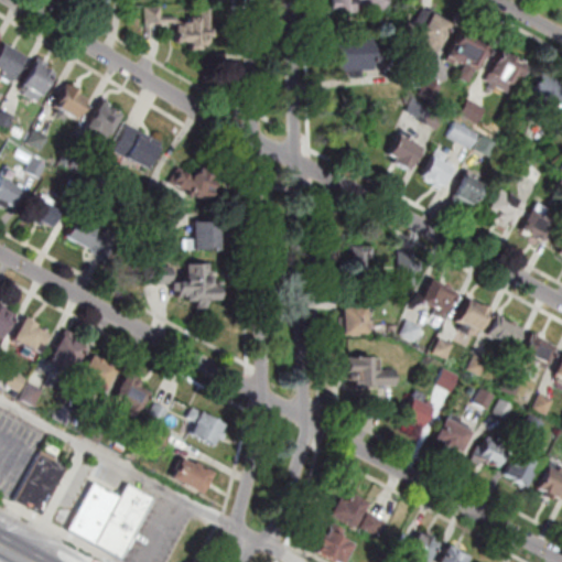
[(334,0),(335,12),(385,11),(391,0),(334,0)]
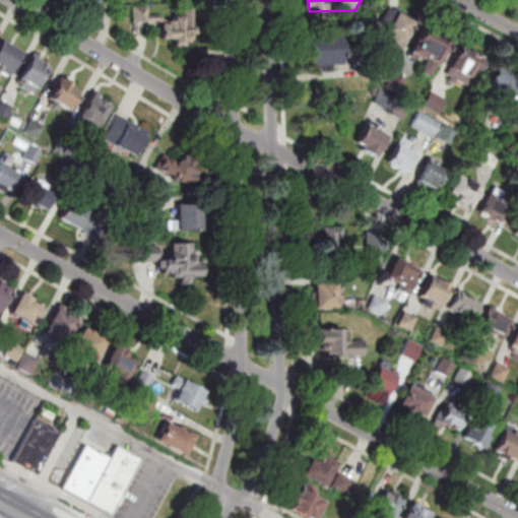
[(197,8),(197,26),(198,26),(198,35),(194,35),(194,39),(193,41),(190,42),(187,42),(187,46),(178,46),(178,39),(165,39),(165,22),(162,19),(151,19),(151,20),(136,20),(136,5),(150,5),(150,15),(165,15),(169,18),(169,21),(178,21),(178,16),(186,16),(186,8),(197,8)]
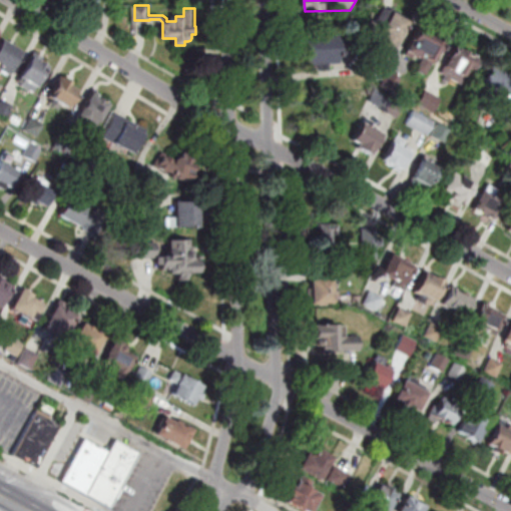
[(385,31),(402,40),(412,22),(395,13),(397,9),(394,8),(393,10),(387,7),(379,22),(387,27),(385,31)]
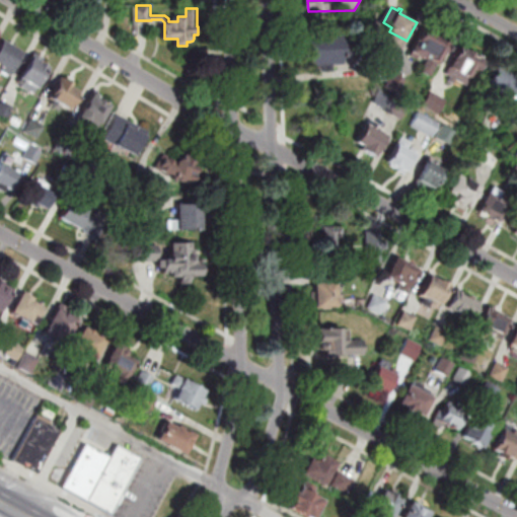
[(414,52),(428,27),(453,43),(434,76),(424,70),(429,60),(414,52)]
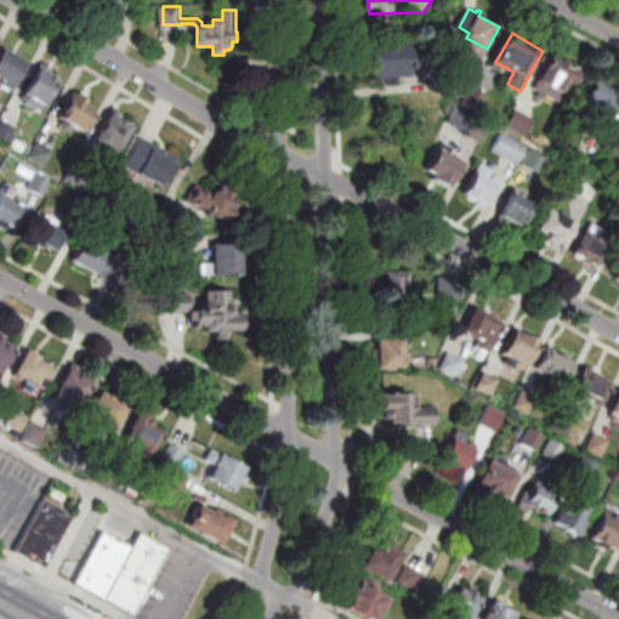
[(368,41),(369,78),(382,78),(384,85),(398,84),(397,78),(412,78),(412,68),(439,67),(439,46),(412,47),(410,40),(368,41)]
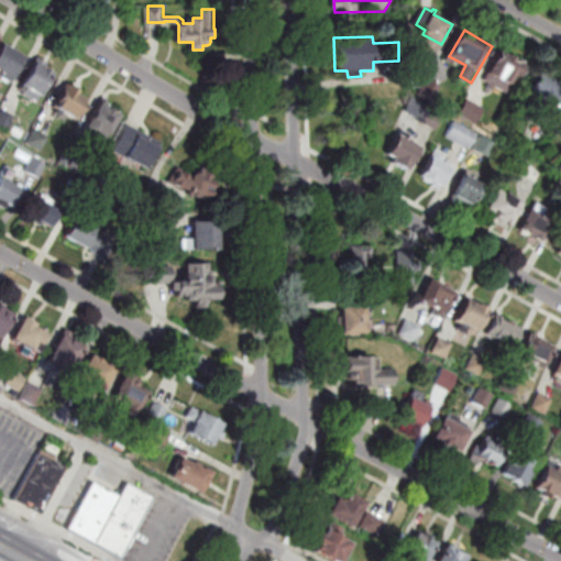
[(0,52),(4,44),(28,57),(15,79),(0,70),(0,52)]
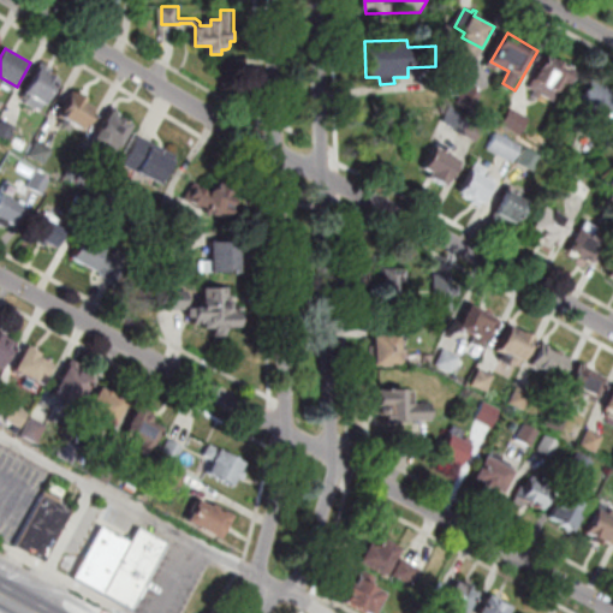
[(533,87),(539,90),(535,95),(541,99),(543,94),(557,101),(566,83),(571,85),(577,73),(548,58),(533,87)]
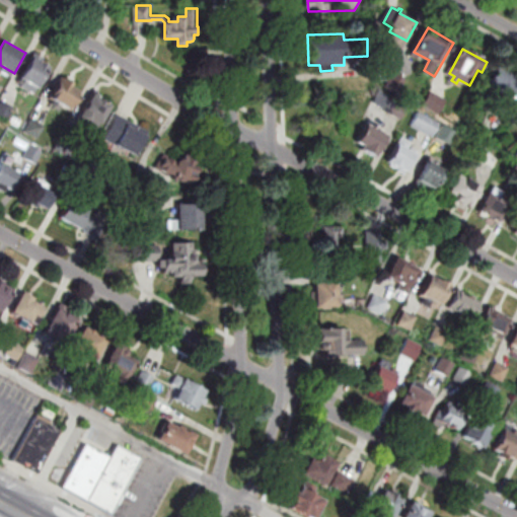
[(33,59),(50,67),(35,94),(22,86),(24,82),(20,80),(33,59)]
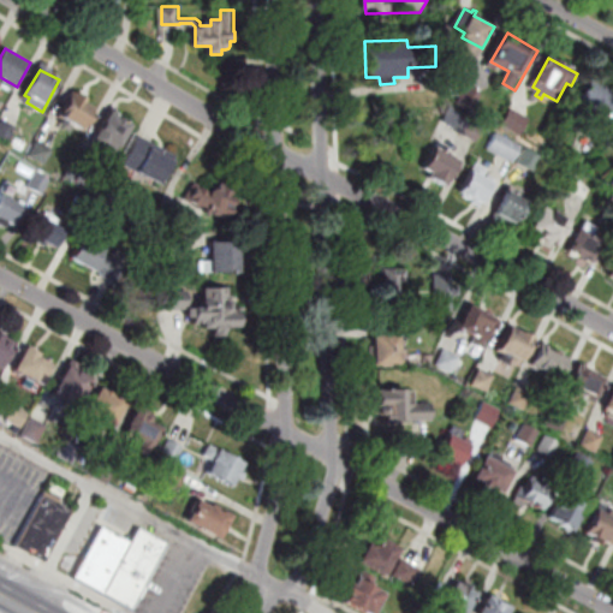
[(603,134),(612,115),(612,88),(594,77),(583,97),(597,106),(587,124),(603,134)]
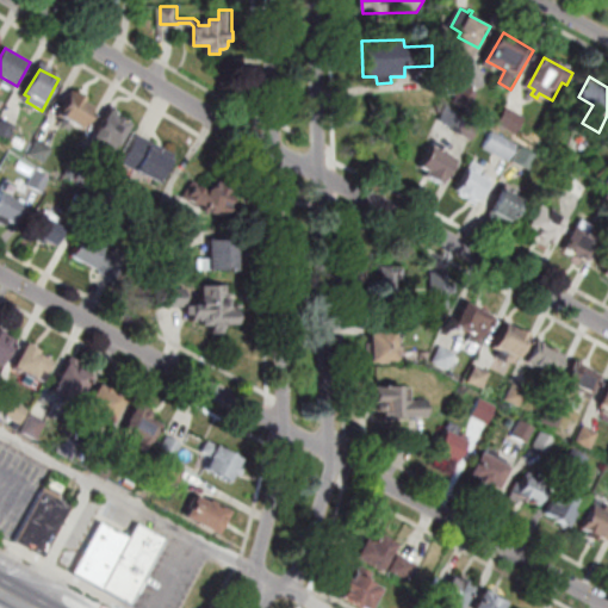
[(457,98),(465,84),(482,93),(473,107),(457,98)]
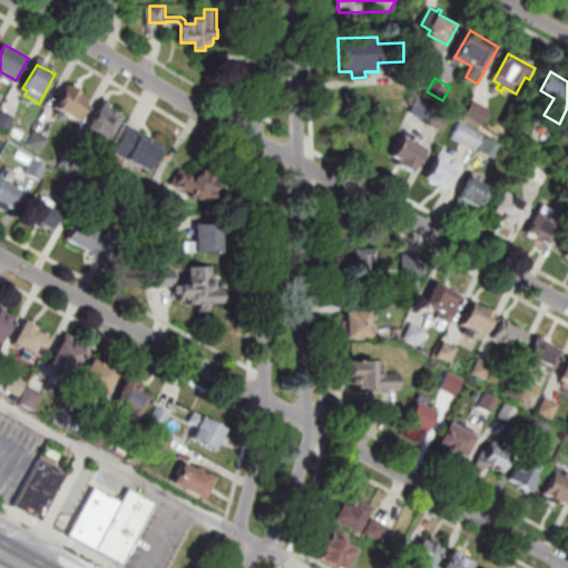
[(69,84),(82,90),(79,96),(88,101),(76,123),(55,110),(69,84)]
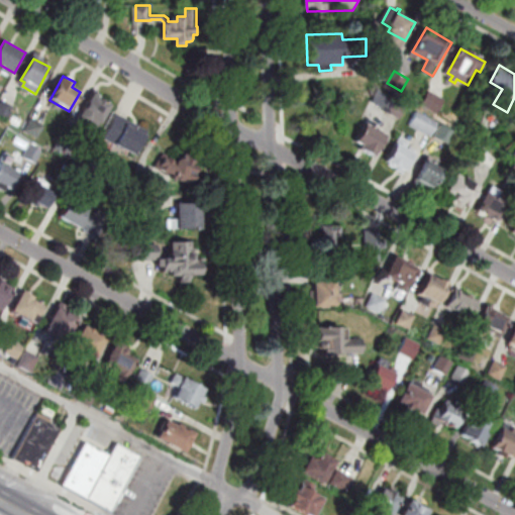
[(375,101),(403,117),(411,105),(382,88),(375,101)]
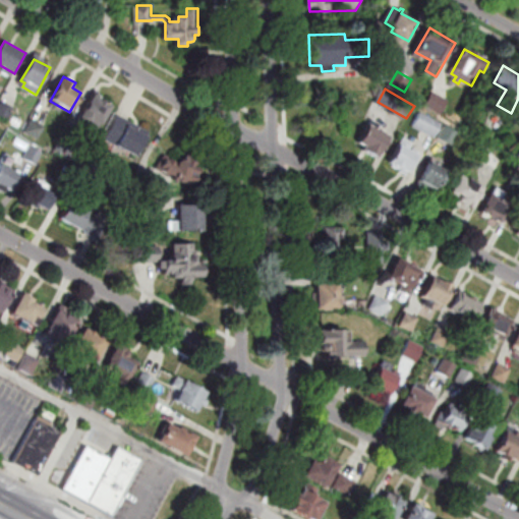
[(427,104),(435,91),(451,100),(444,113),(427,104)]
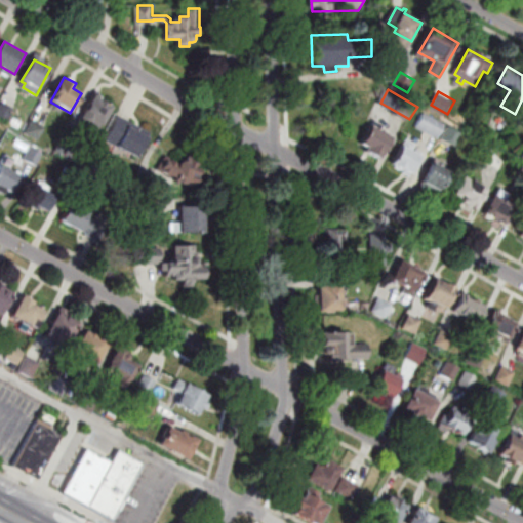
[(94,95),(114,108),(98,133),(79,121),(94,95)]
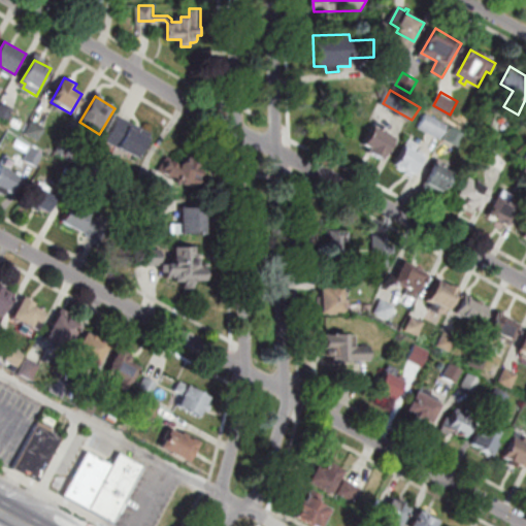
[(0,107),(3,102),(17,109),(9,122),(0,117),(0,107)]
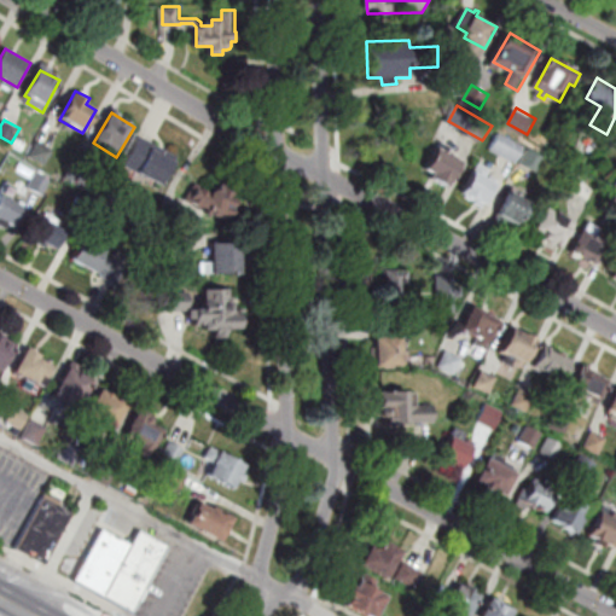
[(493,149),(519,162),(528,145),(503,132),(493,149)]
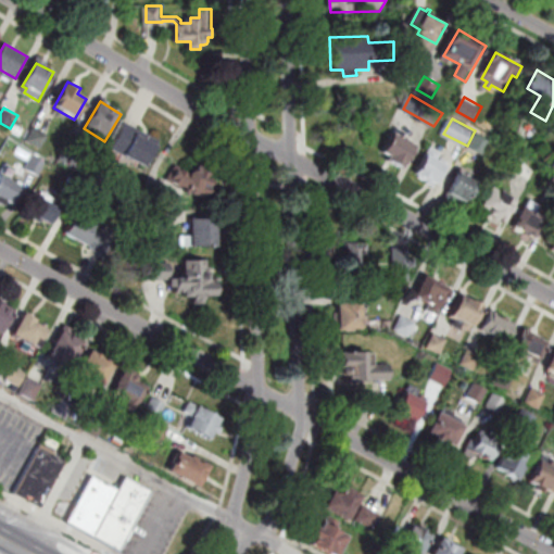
[(127,122),(163,139),(148,172),(124,160),(127,154),(115,149),(127,122)]
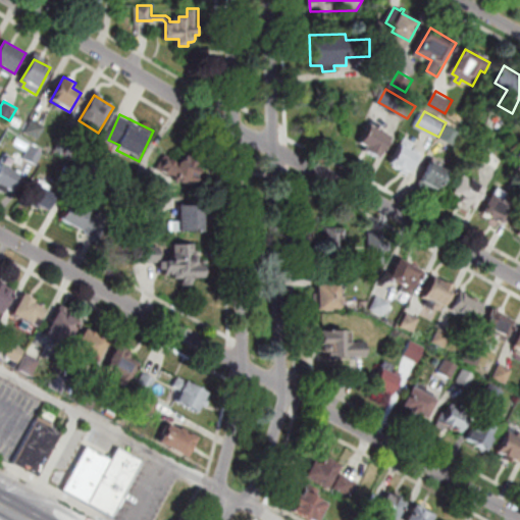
[(34,117),(48,125),(41,139),(26,131),(34,117)]
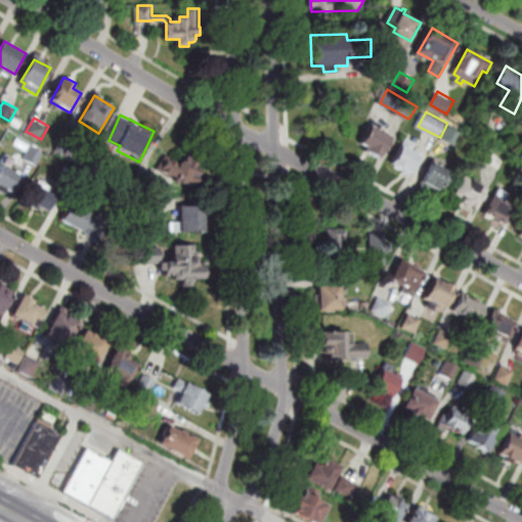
[(382,160),(394,137),(373,125),(362,144),(370,147),(366,151),(382,160)]
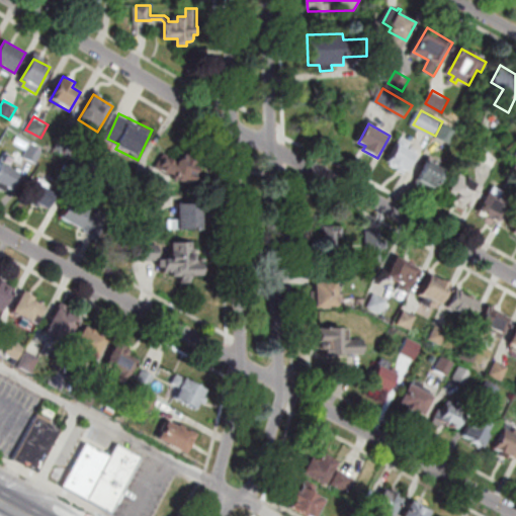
[(439,136),(452,143),(459,131),(446,123),(439,136)]
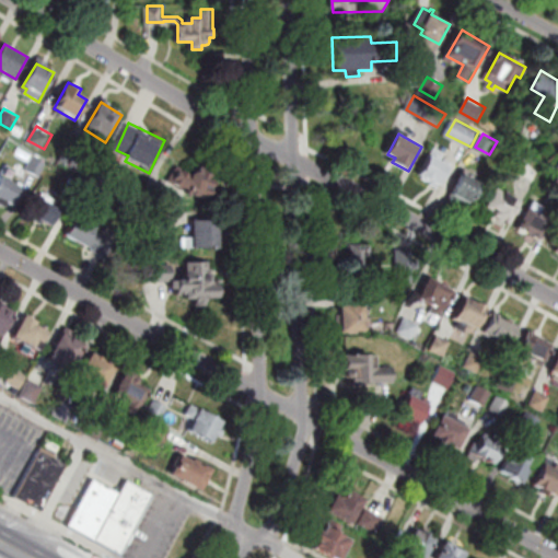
[(69,141),(85,150),(83,155),(86,158),(78,172),(58,161),(69,141)]
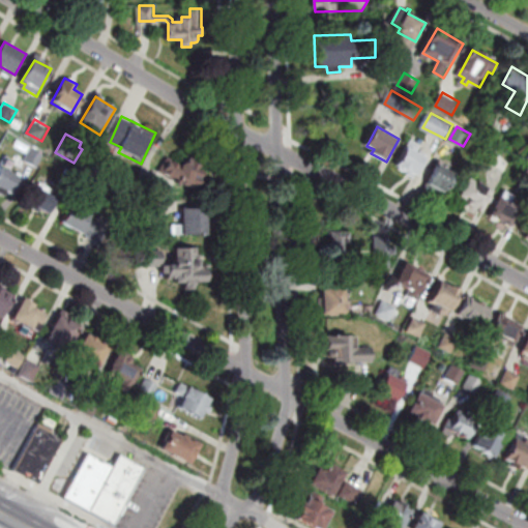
[(398,166),(412,140),(422,145),(417,152),(419,154),(422,150),(429,153),(416,176),(398,166)]
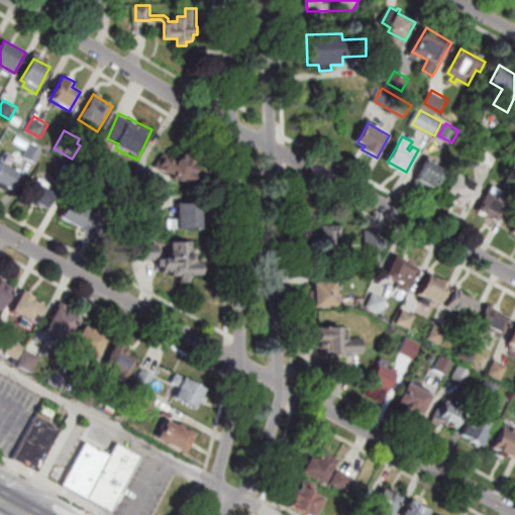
[(33,142),(45,148),(38,163),(25,157),(33,142)]
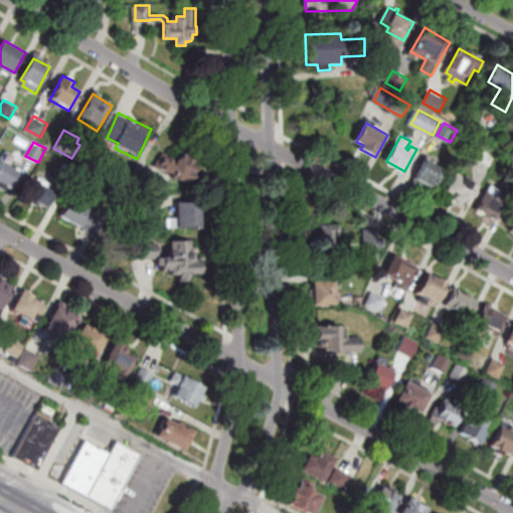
[(185,150),(183,159),(180,158),(178,160),(165,151),(157,163),(173,175),(172,179),(193,182),(199,152),(185,150)]
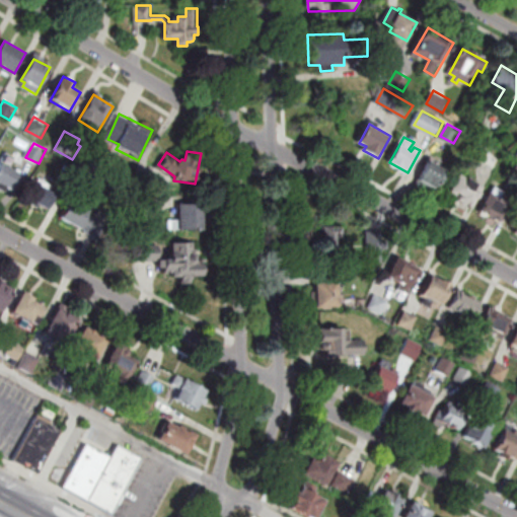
[(435,190),(446,170),(430,161),(417,183),(426,189),(428,186),(435,190)]
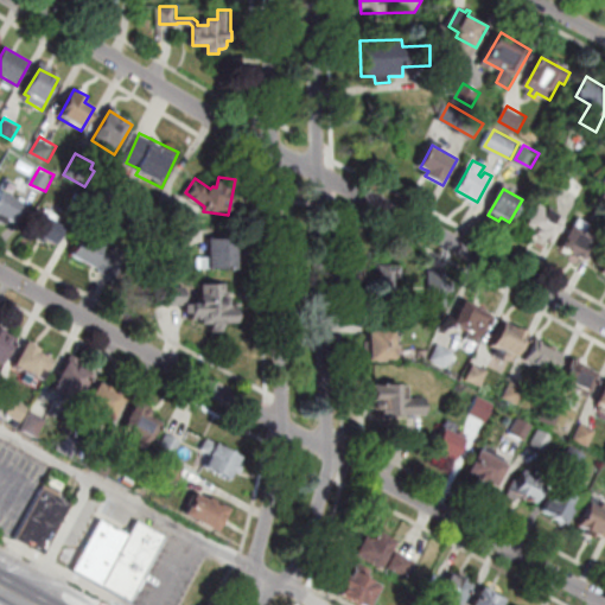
[(0,195),(2,191),(26,204),(16,224),(0,216),(0,195)]
